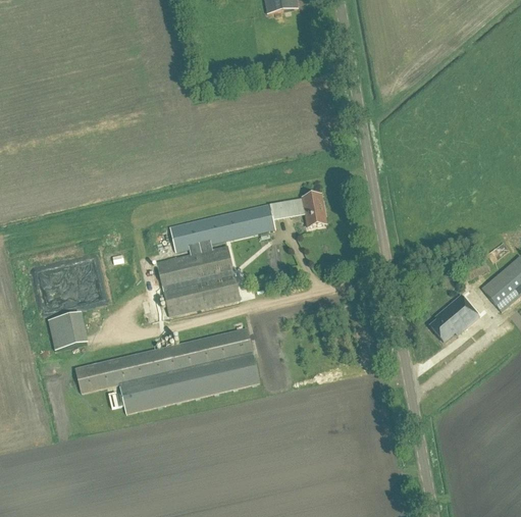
[(264,0),(267,12),(298,6),(296,0),(264,0)]
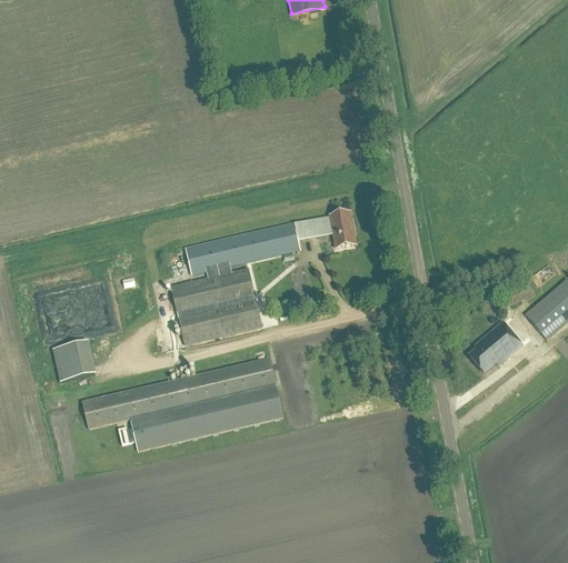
[(294,221),(296,234),(319,230),(319,231),(326,232),(326,231),(332,230),(335,245),(351,243),(355,242),(354,232),(349,210),(329,213),(329,214),(294,221)]
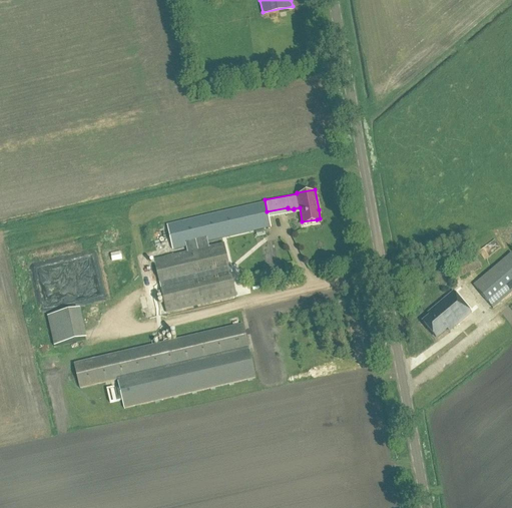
[(206,237),(270,223),(267,211),(265,199),(166,222),(172,245),(196,240),(197,246),(207,243),(206,237)]
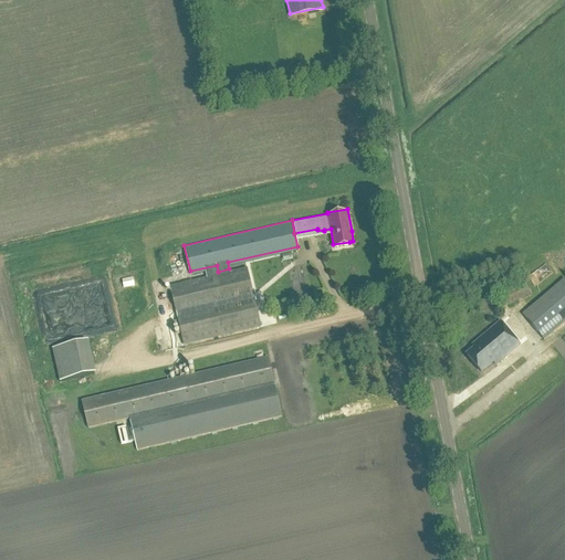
[(218,272),(169,283),(182,340),(260,323),(246,265),(229,268),(218,272)]
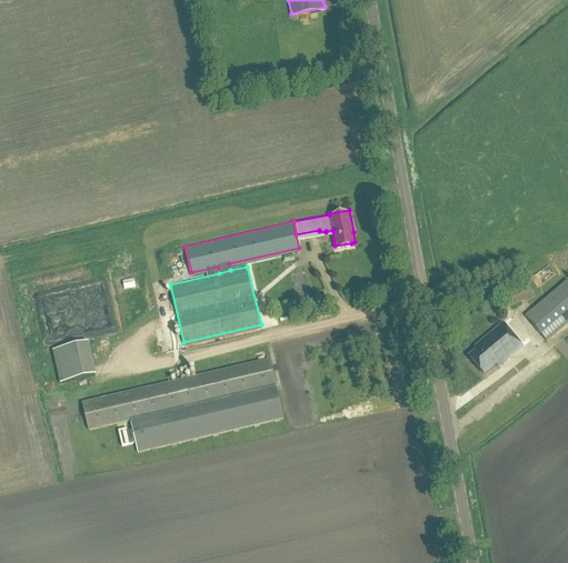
[(525,313),(546,339),(567,319),(567,279),(567,278),(525,313)]
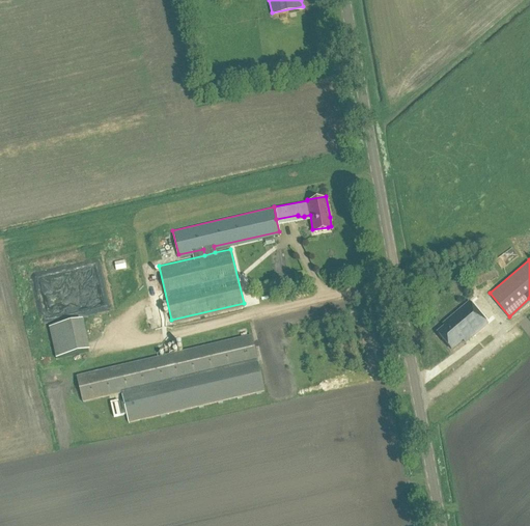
[(445,325),(437,331),(450,347),(462,336),(463,338),(467,334),(469,336),(487,321),(469,299),(442,322),(445,325)]
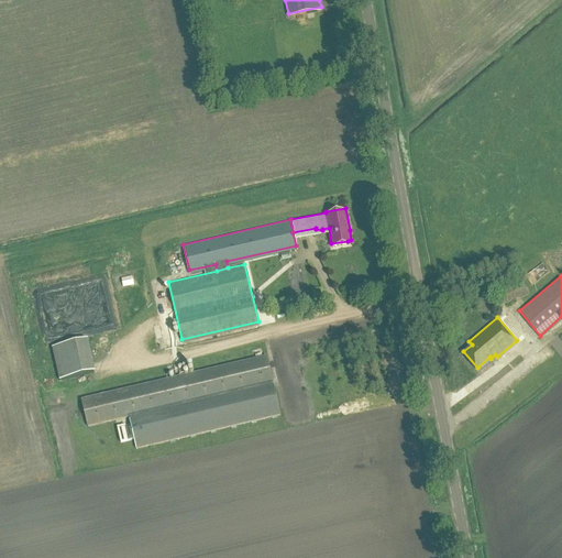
[(87,424),(128,414),(135,446),(279,412),(265,353),(80,396),(87,424)]
